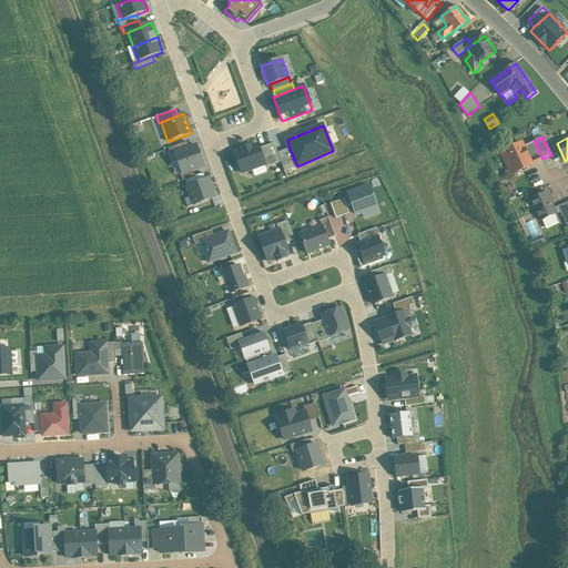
[(534,141),(523,146),(531,164),(543,159),(534,141)]
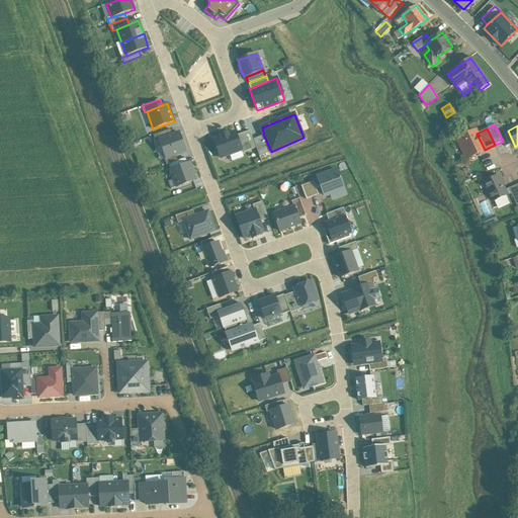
[(156,142),(159,141),(173,136),(170,130),(153,136),(156,142)]
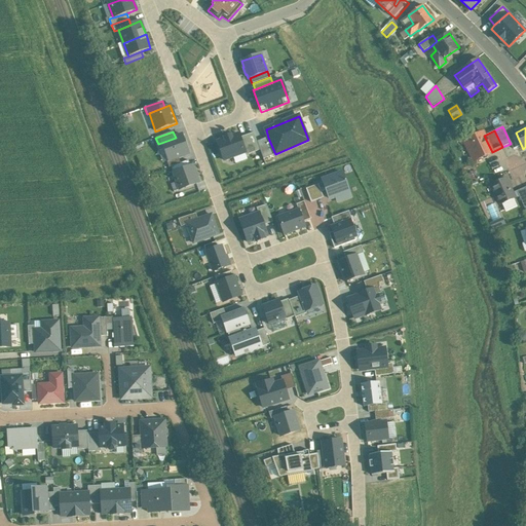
[(254,133),(240,138),(246,152),(247,155),(260,150),(257,142),(254,133)]
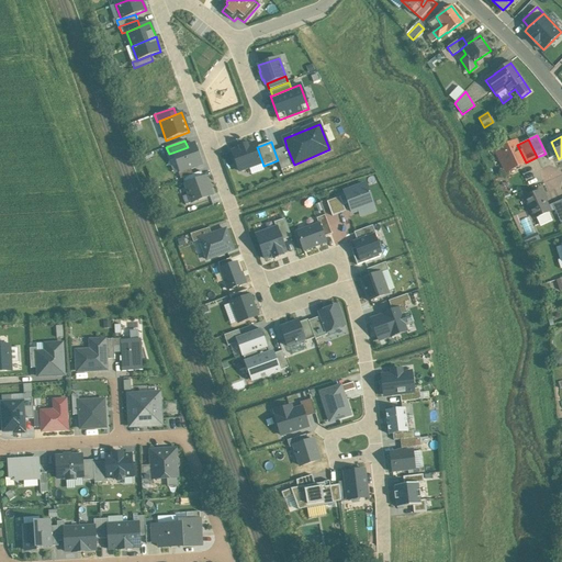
[(516,142),(493,153),(493,154),(498,150),(504,163),(503,167),(505,170),(508,171),(514,169),(517,170),(519,169),(521,166),(526,164),(526,163),(517,145),(516,142)]
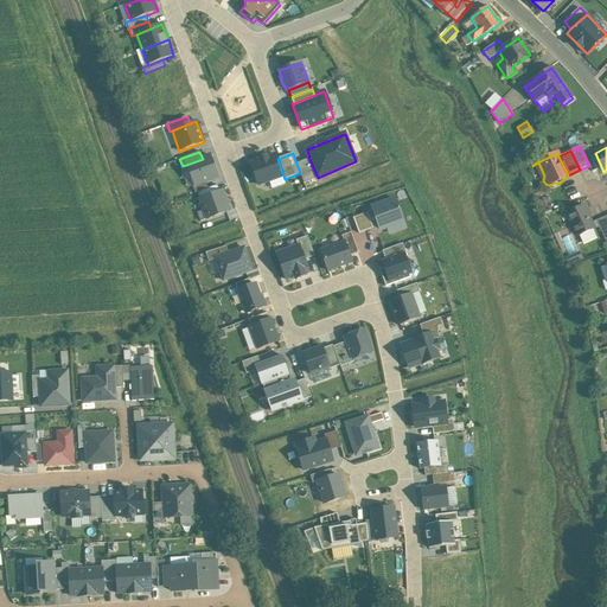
[(260,160),(250,164),(259,185),(283,176),(278,159),(275,155),(267,158),(266,157),(259,159),(260,160)]
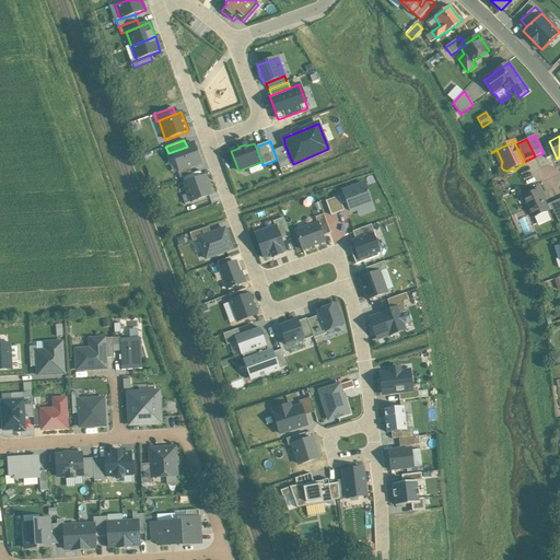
[(194,144),(187,147),(172,152),(179,172),(190,167),(201,164),(194,144)]
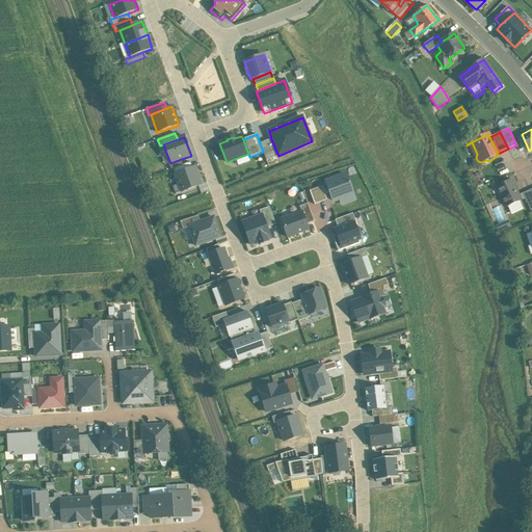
[(278,156),(271,139),(260,143),(263,152),(266,161),(278,156)]
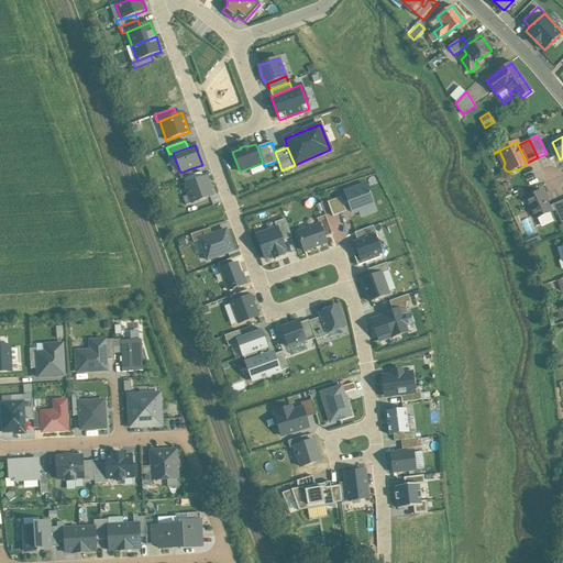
[(191,168),(180,173),(179,173),(181,179),(183,178),(194,175),(191,168)]
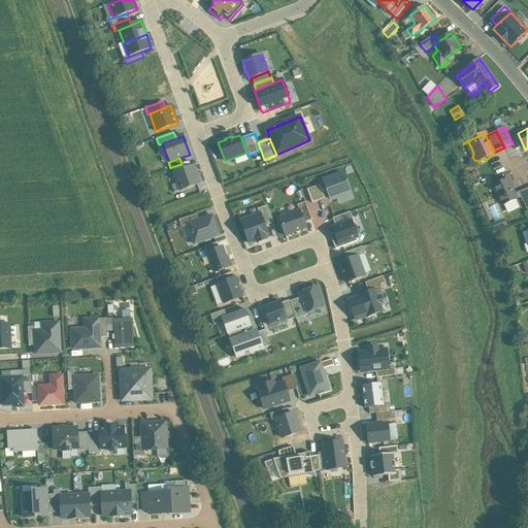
[(174,173),(191,167),(189,161),(182,164),(171,167),(174,173)]
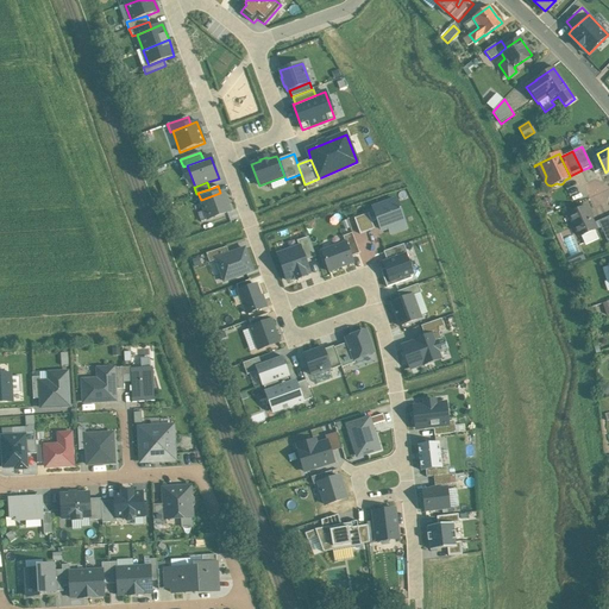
[(220,193),(201,200),(208,220),(230,212),(227,205),(228,205),(226,196),(225,196),(223,192),(220,193)]
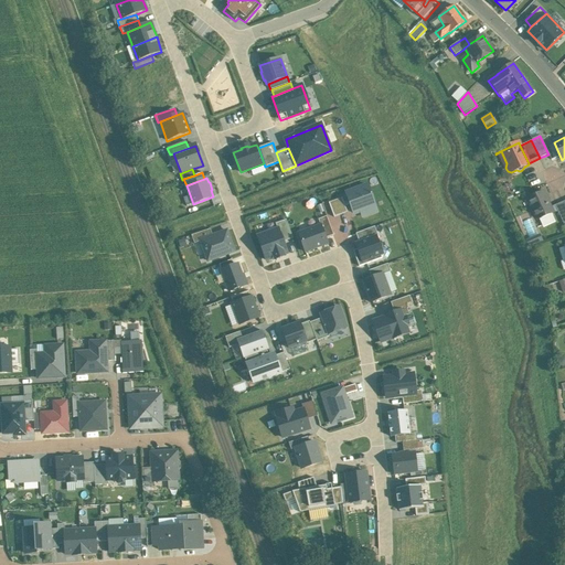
[(350,196),(331,204),(337,217),(354,211),(356,216),(363,214),(365,219),(382,212),(372,183),(348,192),(350,196)]
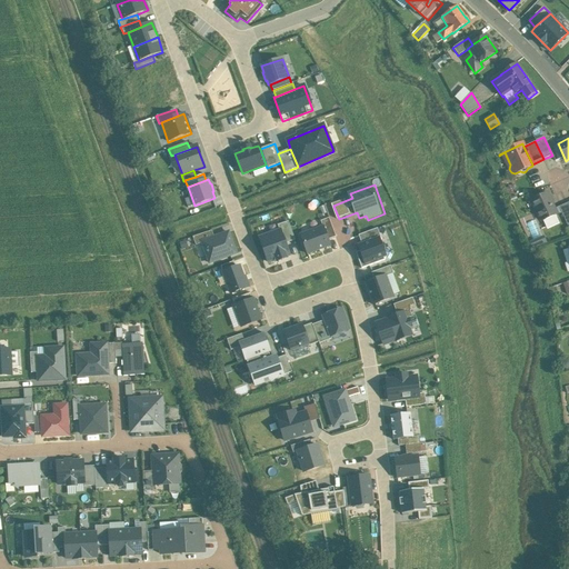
[(547,193),(531,200),(535,208),(533,210),(536,213),(538,215),(541,221),(542,221),(546,228),(548,229),(557,225),(558,222),(555,216),(556,215),(547,193)]
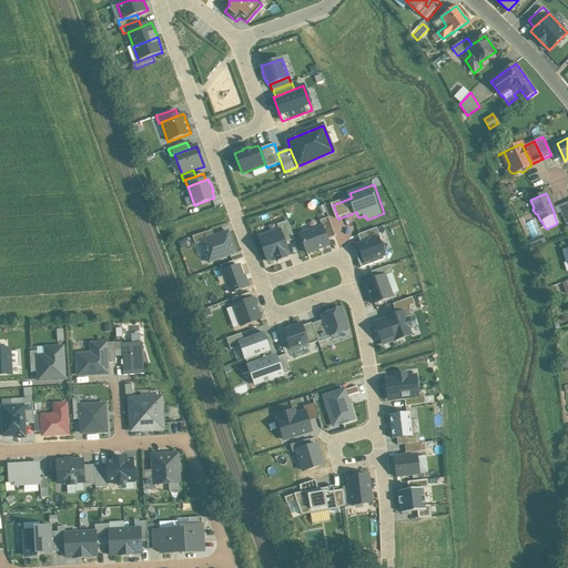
[(567,224),(567,208),(566,203),(558,208),(566,225),(567,224)]
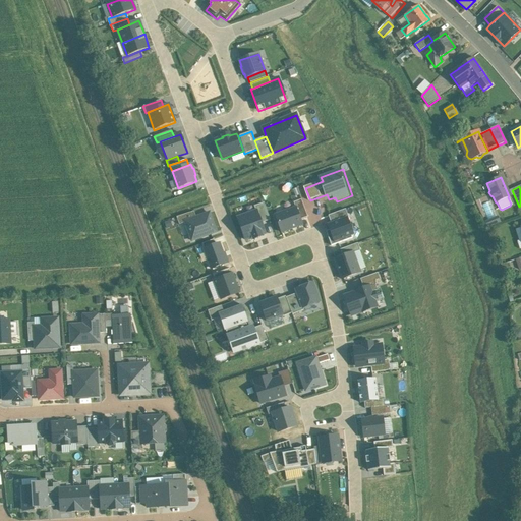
[(298,207),(278,214),(285,233),(306,225),(303,218),(310,215),(304,198),(296,201),(298,207)]
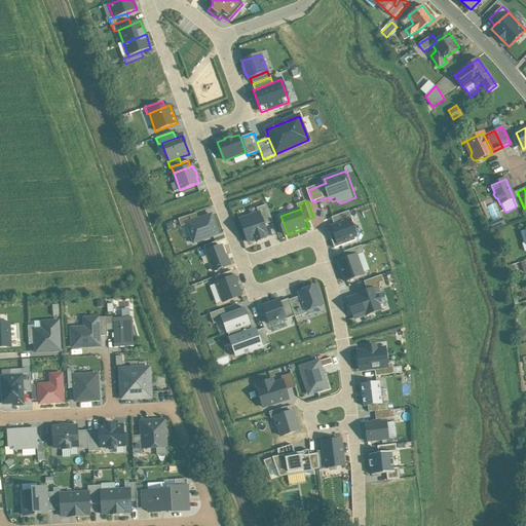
[(262,212),(241,219),(251,240),(259,237),(261,242),(270,238),(268,233),(271,232),(268,224),(275,221),(269,204),(260,208),(262,212)]
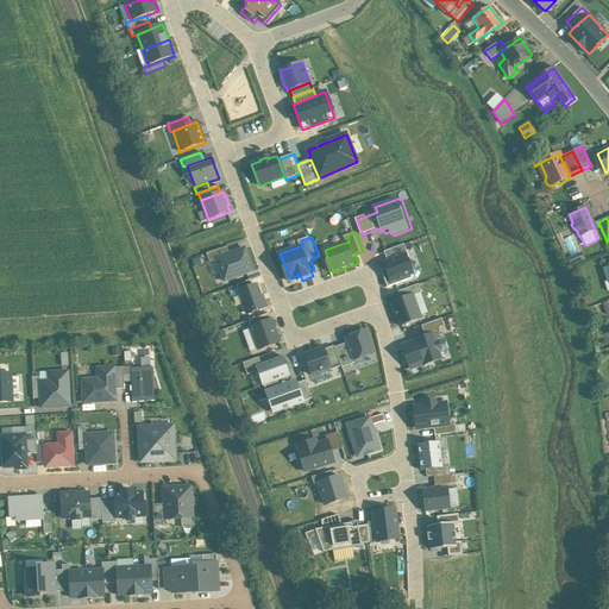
[(408,244),(385,251),(389,262),(385,263),(387,269),(384,270),(390,286),(419,275),(408,244)]
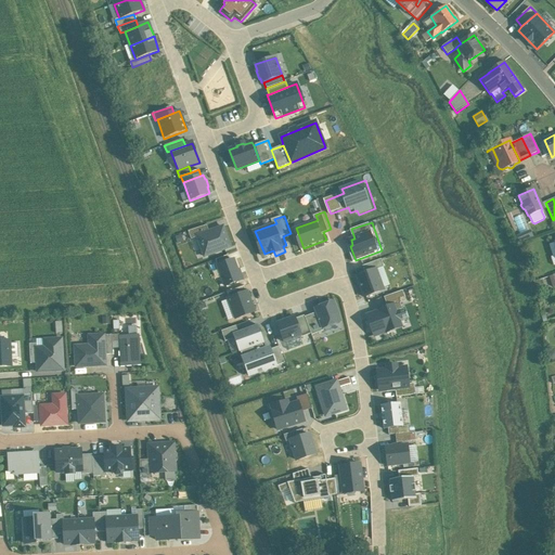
[(209,224),(190,231),(192,237),(198,236),(205,256),(234,247),(228,224),(211,230),(209,224)]
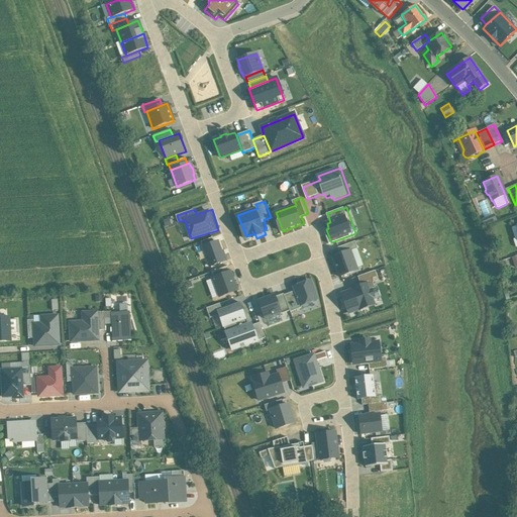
[(214,237),(203,241),(211,267),(230,261),(223,239),(216,242),(214,237)]
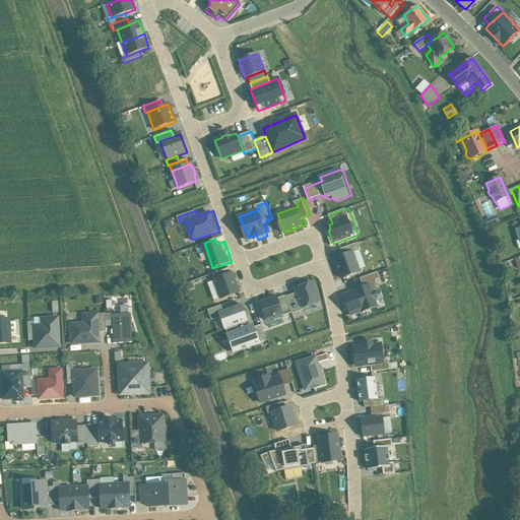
[(343,255),(336,258),(343,278),(364,271),(356,251),(361,249),(359,243),(341,249),(343,255)]
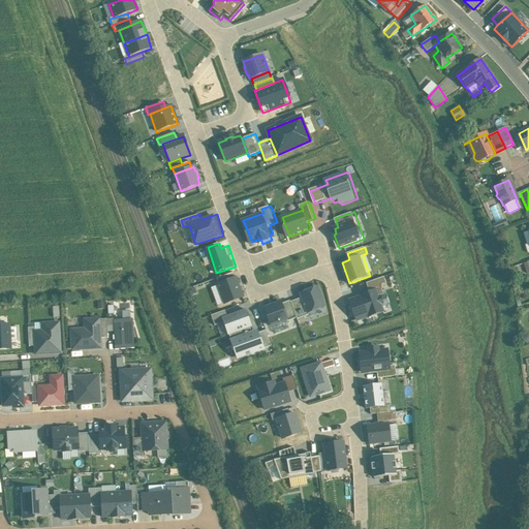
[(237,272),(218,278),(228,304),(246,298),(237,272)]
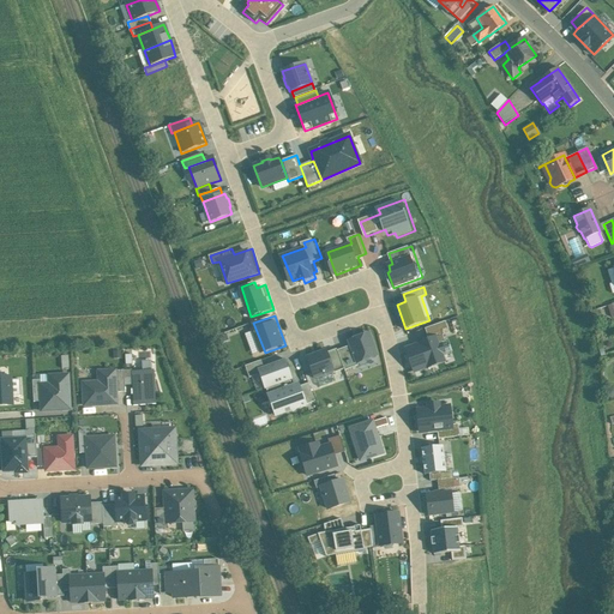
[(431,339),(405,348),(414,373),(449,361),(440,336),(452,332),(447,320),(427,327),(431,339)]
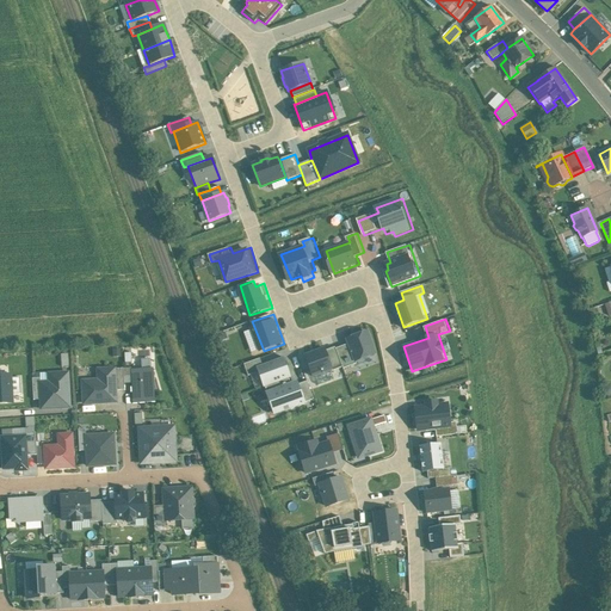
[(350,344),(339,349),(345,368),(380,355),(372,332),(349,340),(350,344)]
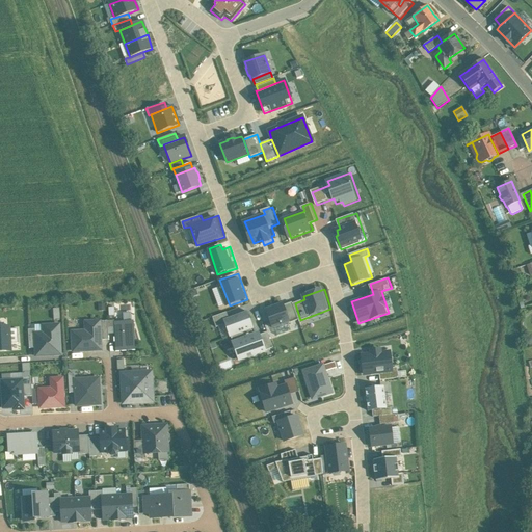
[(287,302),(268,309),(275,328),(300,320),(295,303),(288,306),(287,302)]
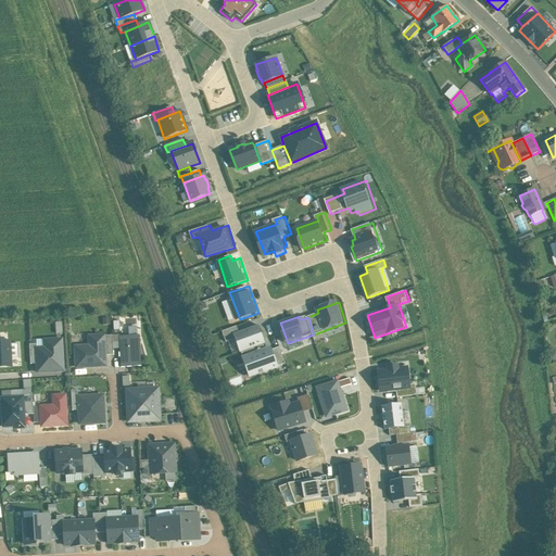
[(268,343),(262,325),(240,332),(238,326),(224,330),(227,341),(237,338),(241,352),(245,351),(247,355),(243,356),(250,377),(288,365),(282,348),(276,350),(275,345),(267,349),(266,344),(268,343)]
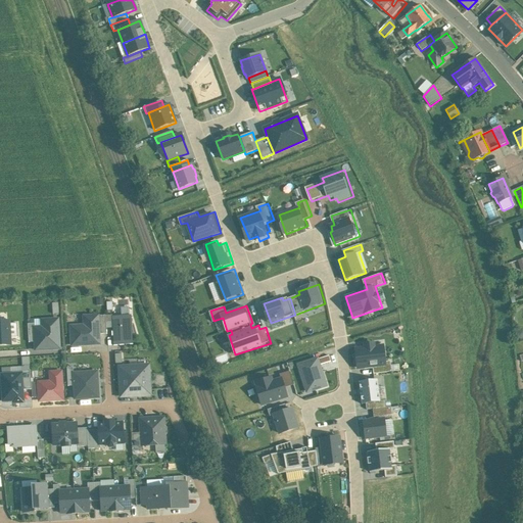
[(84,326),(70,327),(72,345),(99,344),(99,334),(98,316),(84,317),(84,326)]
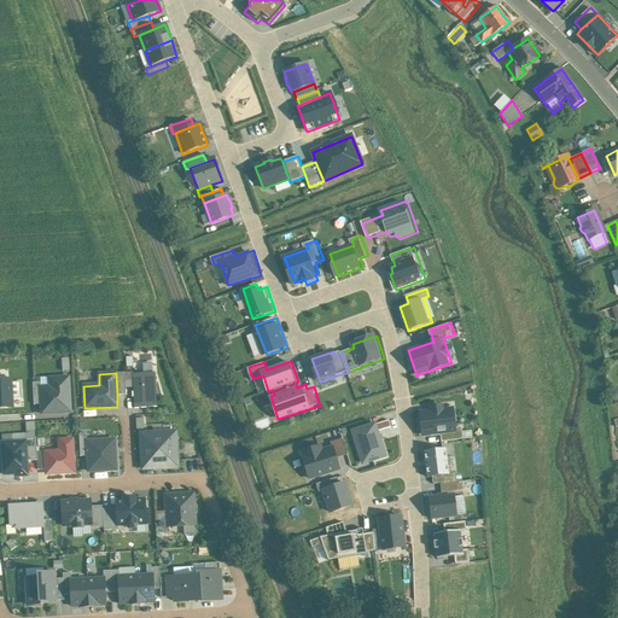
[(116,373),(117,395),(126,395),(124,373),(116,373)]
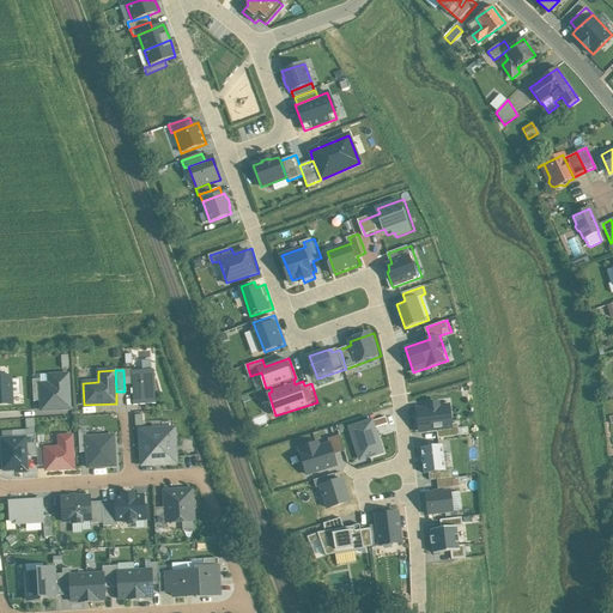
[(153,370),(131,371),(133,405),(156,404),(155,393),(159,393),(157,381),(155,381),(153,370)]
